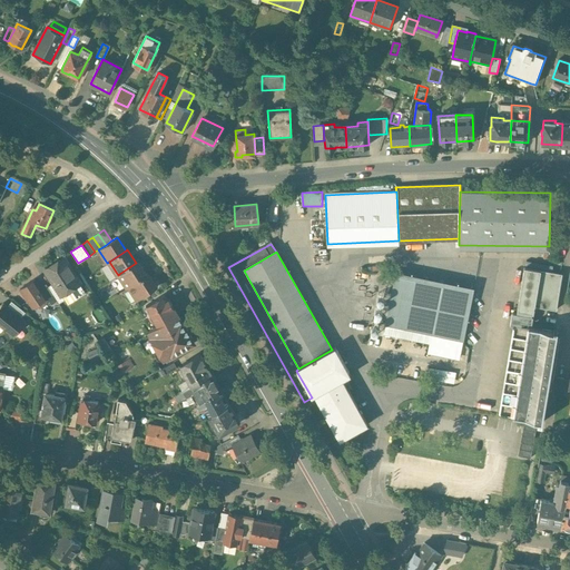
[(80,282),(64,257),(45,269),(53,282),(61,295),(62,294),(69,290),(70,285),(77,281),(79,283),(80,282)]
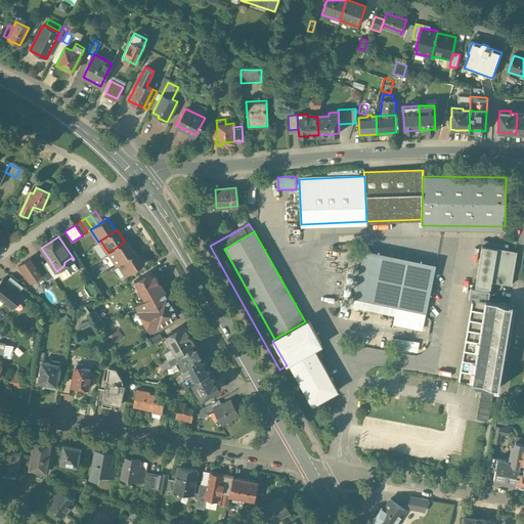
[(127,239),(125,242),(110,252),(117,264),(119,263),(119,262),(135,252),(134,252),(127,239)]
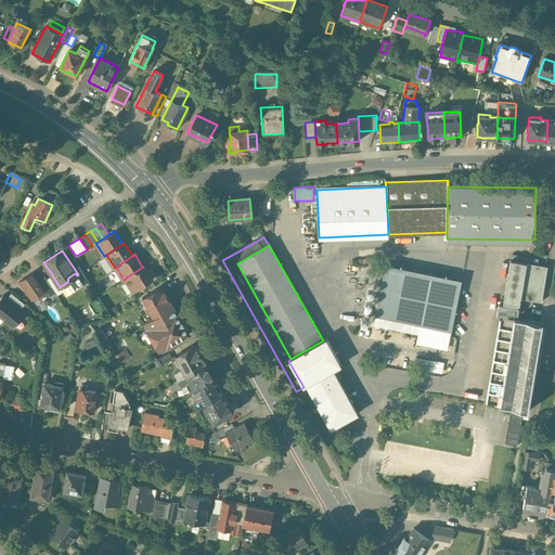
[(547,266),(511,259),(503,305),(499,304),(497,315),(501,317),(501,315),(514,318),(515,313),(517,313),(517,311),(518,307),(520,297),(541,301),(547,266)]
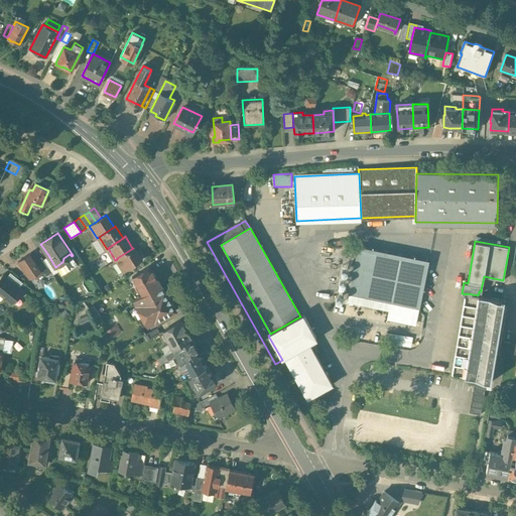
[(133,248),(117,258),(117,259),(125,270),(142,258),(134,247),(132,248),(133,248)]
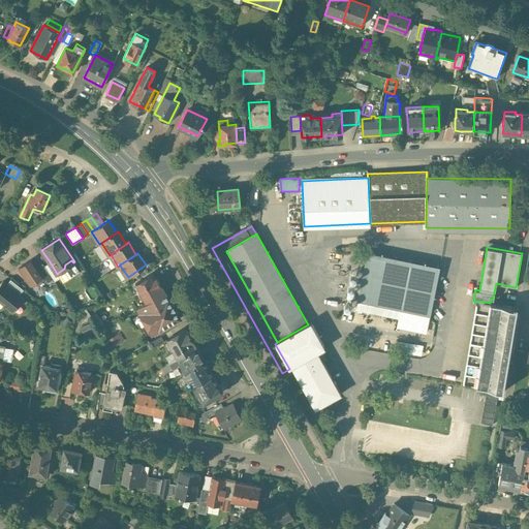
[(438,270),(367,255),(359,301),(359,302),(356,309),(400,317),(401,310),(429,315),(438,270)]
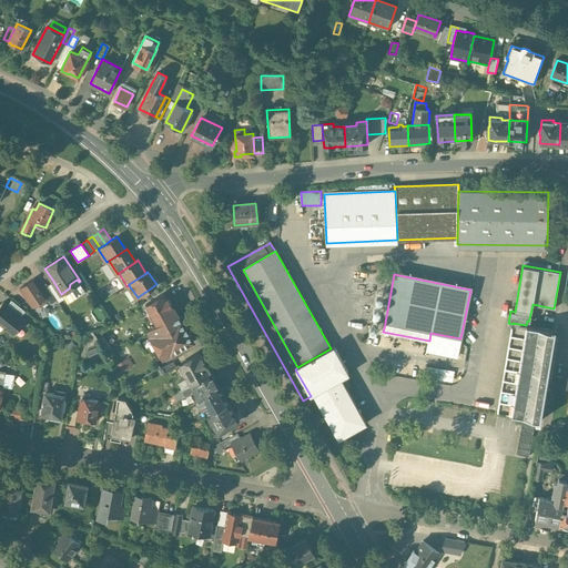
[(40,286),(34,277),(20,287),(24,294),(23,295),(27,298),(28,300),(32,306),(36,304),(41,305),(46,302),(47,298),(46,297),(47,296),(40,286)]
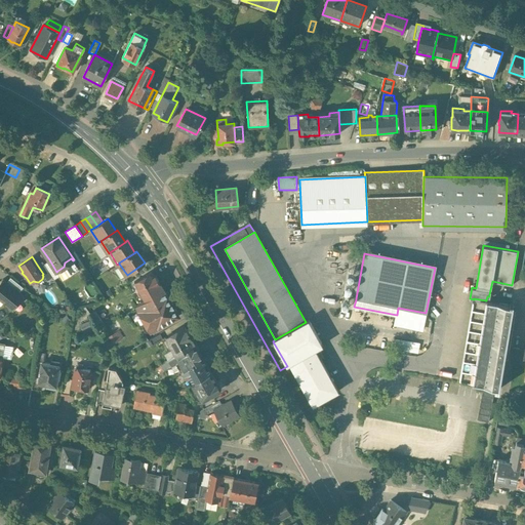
[(56,272),(49,259),(44,264),(52,276),(52,277),(54,279),(59,275),(57,271),(56,272)]
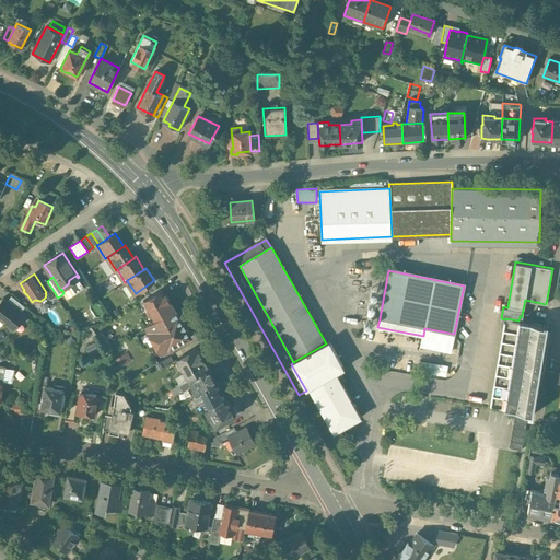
[(47,281),(45,278),(39,282),(46,292),(50,299),(56,295),(56,294),(47,281)]
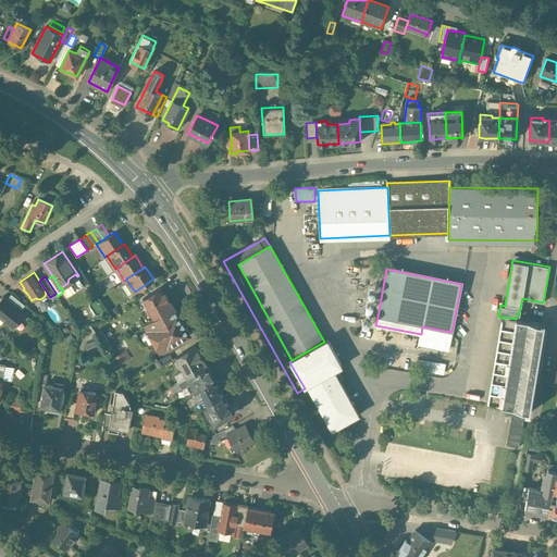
[(161,287),(143,297),(153,317),(153,318),(174,306),(173,306),(165,291),(163,292),(161,287)]
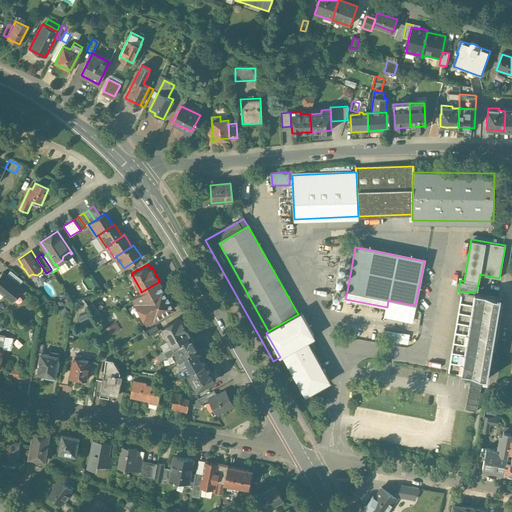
[(340,264),(336,284),(341,285),(345,265),(340,264)]
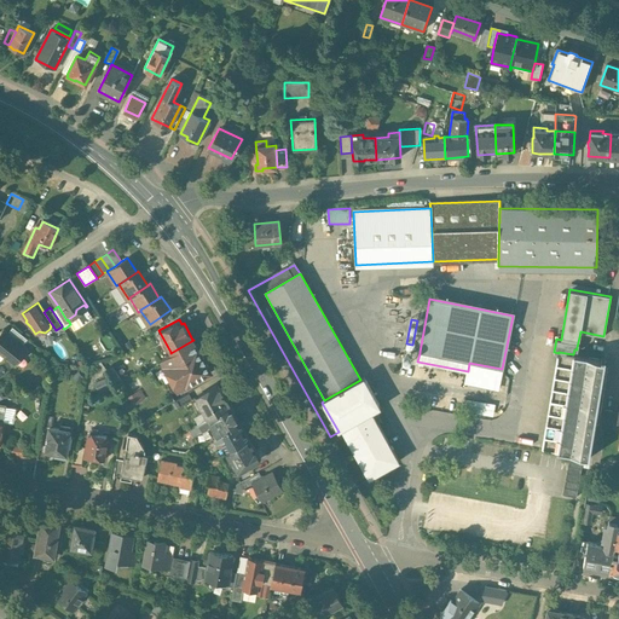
[(27,337),(12,327),(9,333),(23,343),(27,337)]
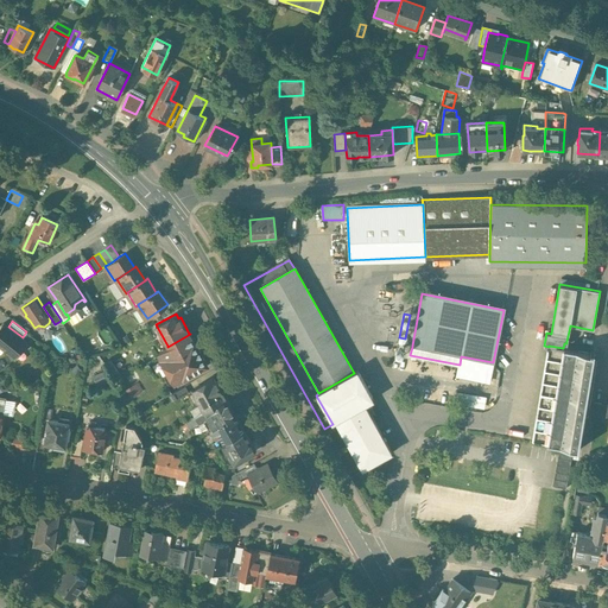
[(8,327),(2,323),(0,325),(0,346),(16,358),(16,356),(13,355),(24,341),(27,343),(27,342),(23,337),(8,327)]
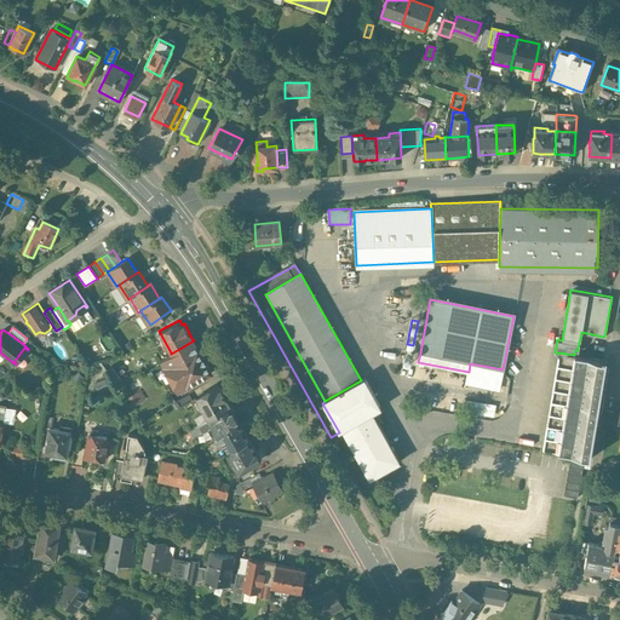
[(194,340),(171,354),(161,359),(165,363),(164,365),(165,367),(162,367),(161,372),(165,378),(170,375),(177,389),(188,384),(212,371),(207,363),(210,356),(202,354),(194,339),(193,340),(194,340)]
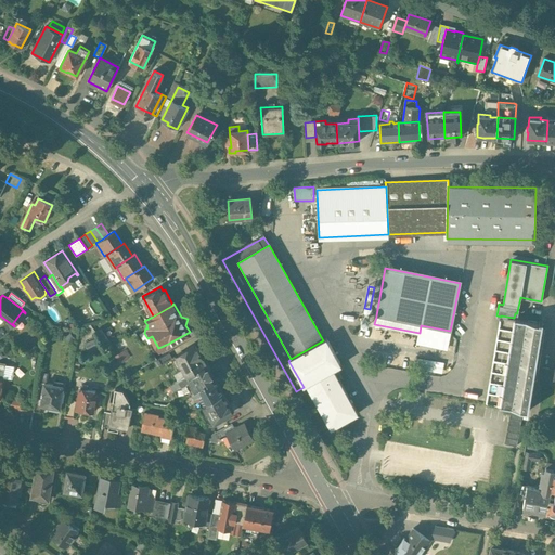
[(514,318),(501,315),(501,317),(487,402),(524,409),(523,411),(527,411),(542,320),(539,320),(539,321),(514,318)]
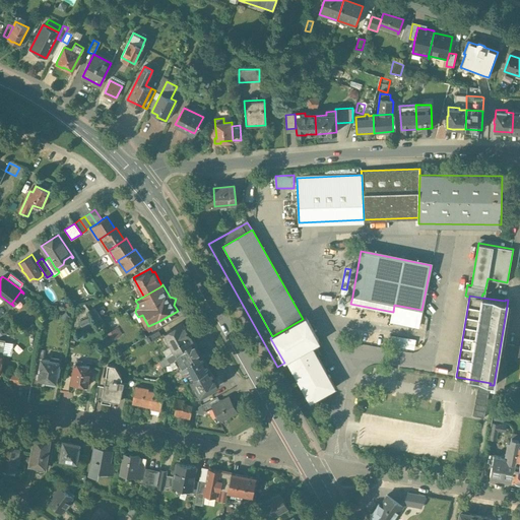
[(138,317),(132,320),(127,312),(104,324),(109,332),(118,326),(122,333),(113,338),(120,351),(146,336),(143,329),(148,326),(142,315),(138,317)]
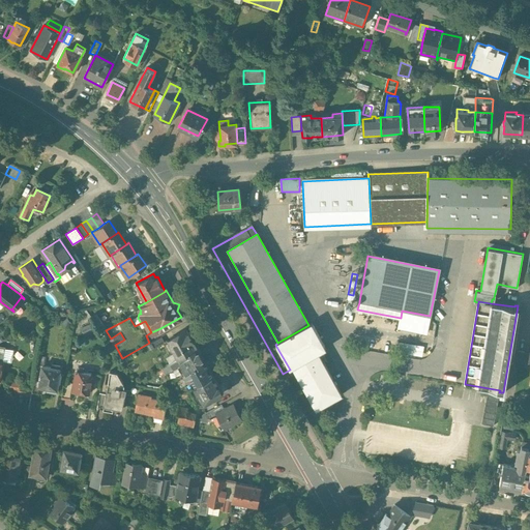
[(277,343),(275,345),(290,370),(318,353),(326,349),(312,324),(308,325),(277,343)]
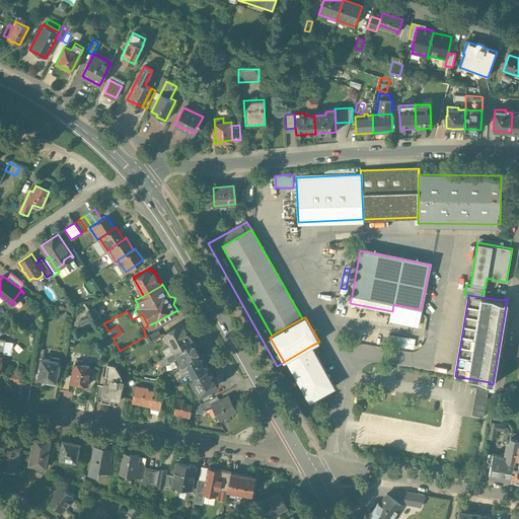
[(182,321),(164,331),(174,350),(193,340),(182,321)]
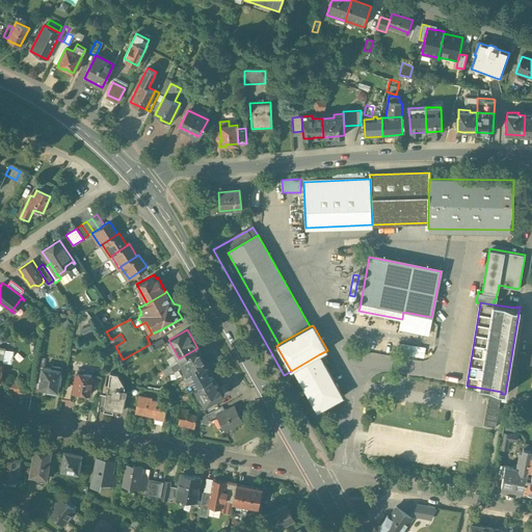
[(121,334),(111,340),(115,346),(125,341),(121,334)]
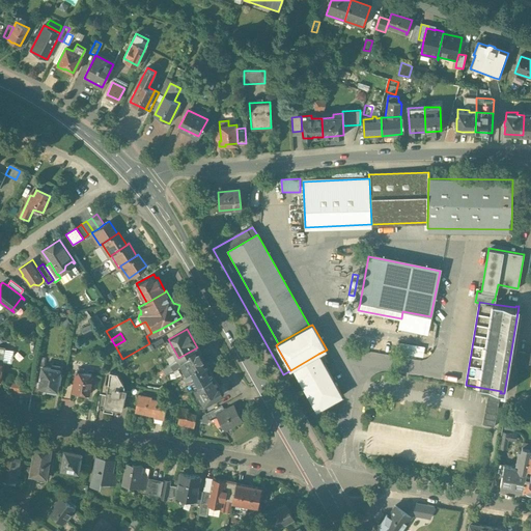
[(149,343),(152,350),(166,342),(162,336),(149,343)]
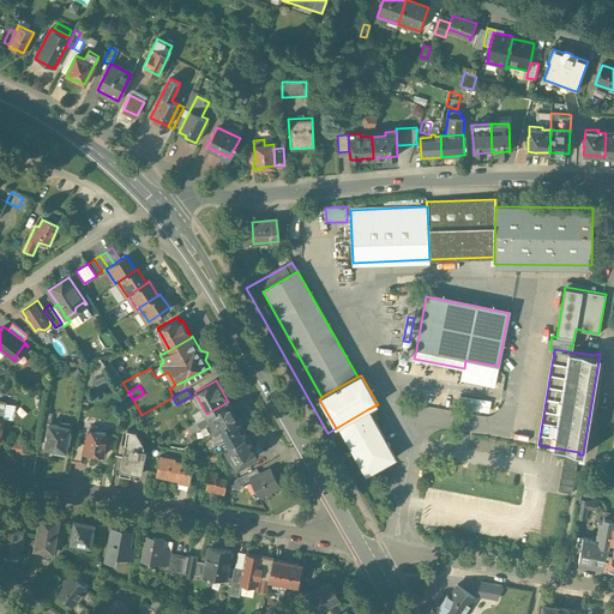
[(469,409),(489,413),(492,401),(471,397),(469,409)]
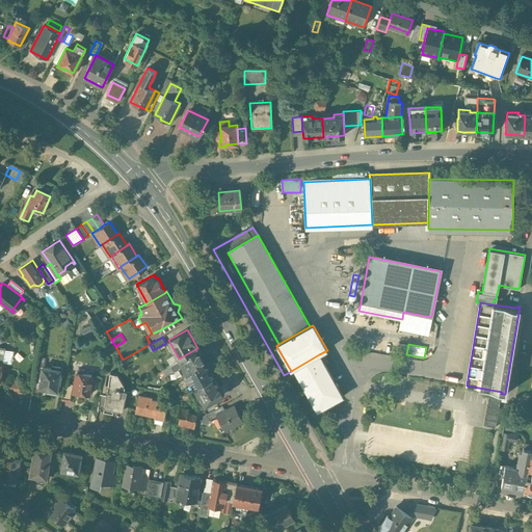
[(197,348),(179,358),(170,363),(174,369),(178,367),(180,364),(181,363),(187,373),(206,363),(197,348)]
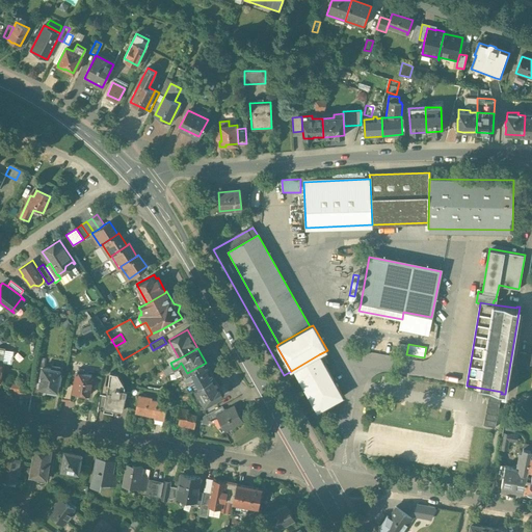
[(531,352),(520,351),(519,363),(531,365),(531,352)]
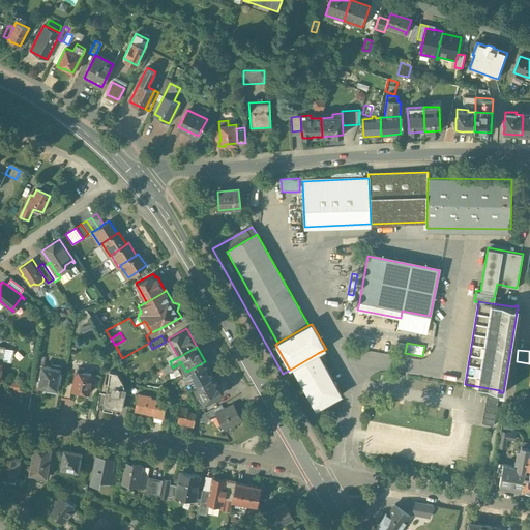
[(342,395),(318,353),(292,369),(316,410),(342,395)]
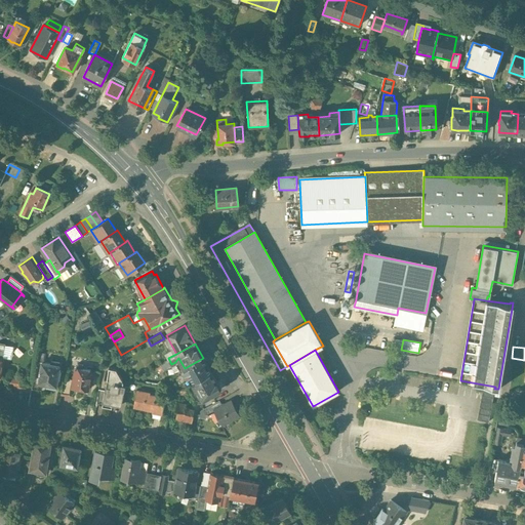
[(203,358),(185,368),(183,369),(185,373),(188,371),(194,381),(211,371),(203,358)]
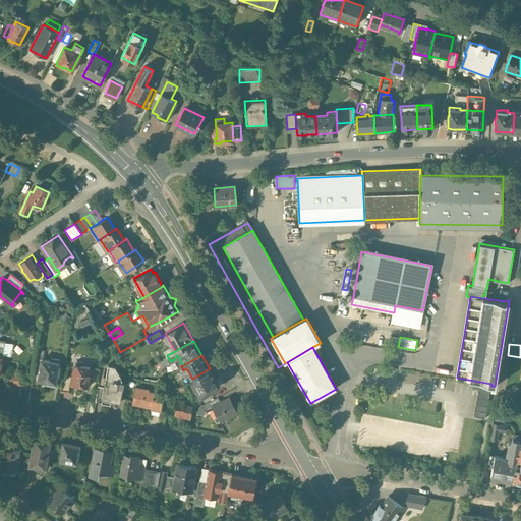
[(50,360),(42,358),(39,374),(38,379),(47,380),(47,384),(55,385),(57,374),(59,374),(60,366),(58,366),(60,359),(51,357),(50,360)]
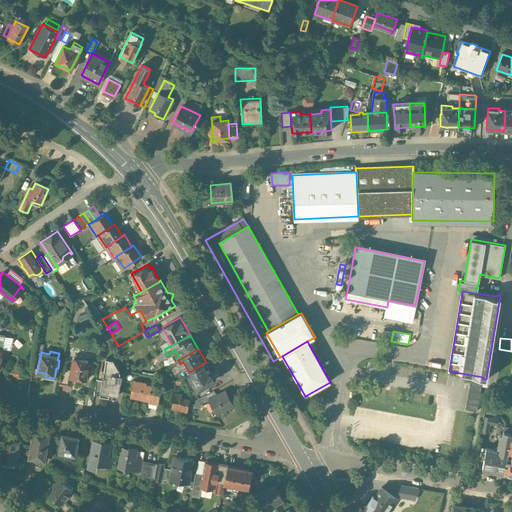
[(93,360),(81,358),(81,355),(75,354),(75,357),(73,357),(71,370),(70,377),(86,379),(88,370),(91,371),(93,360)]
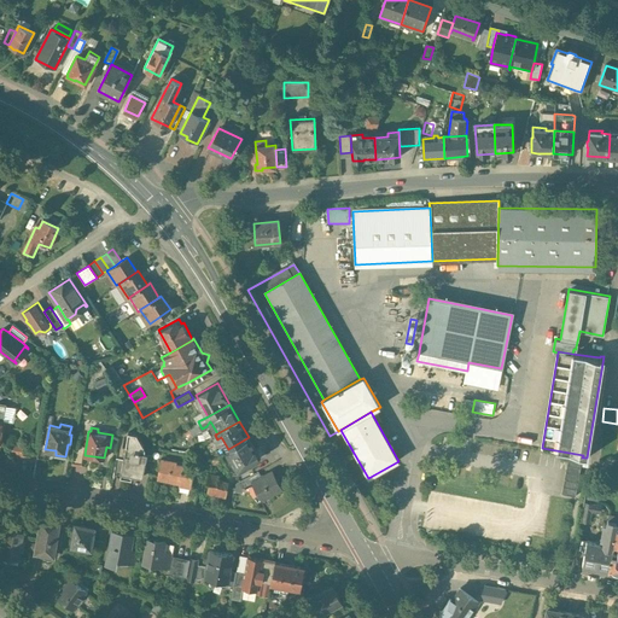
[(136,433),(128,431),(126,445),(123,459),(121,472),(123,473),(143,477),(147,452),(144,452),(145,448),(136,433)]
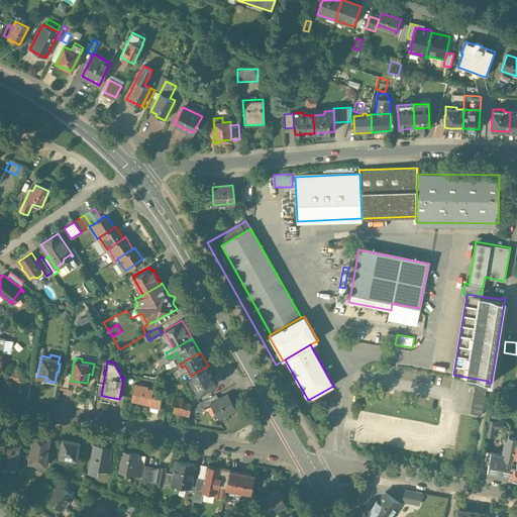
[(208,366),(191,376),(189,376),(199,393),(218,383),(217,382),(218,380),(215,376),(213,375),(208,366)]
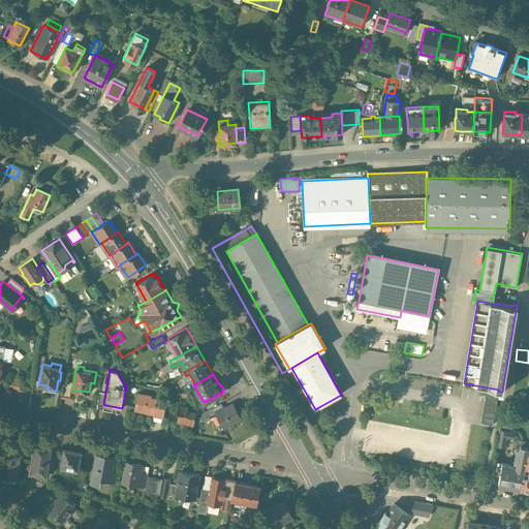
[(33,379),(21,377),(19,390),(31,392),(33,379)]
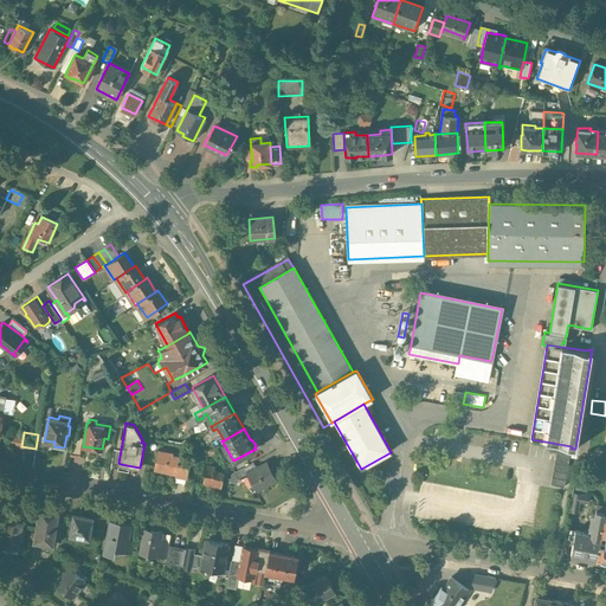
[(78,440),(72,439),(71,450),(70,456),(79,457),(82,446),(83,446),(84,438),(79,437),(78,440)]
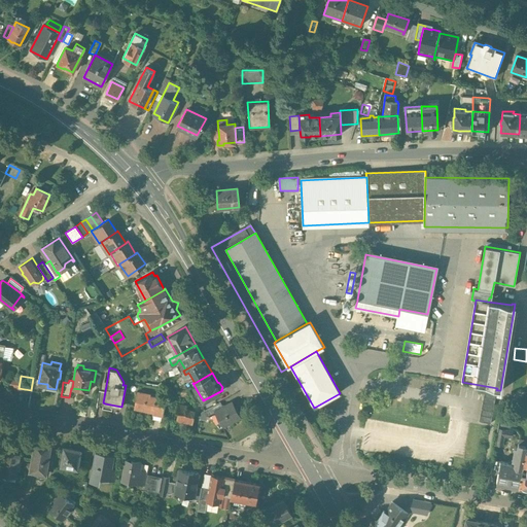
[(140,383),(132,382),(132,390),(140,390),(140,383)]
